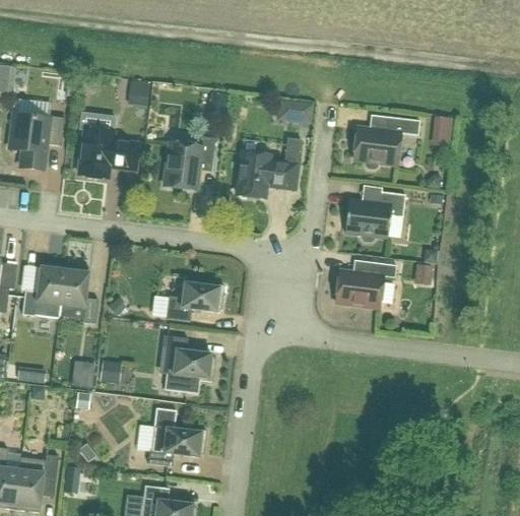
[(0,63),(0,89),(13,92),(16,66),(0,63)]
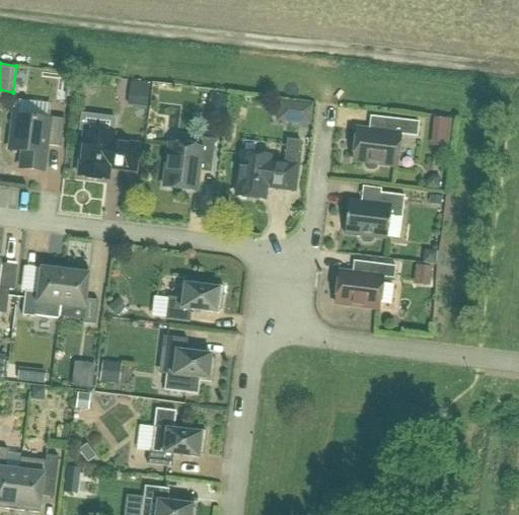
[(135,81),(133,98),(147,99),(149,83),(135,81)]
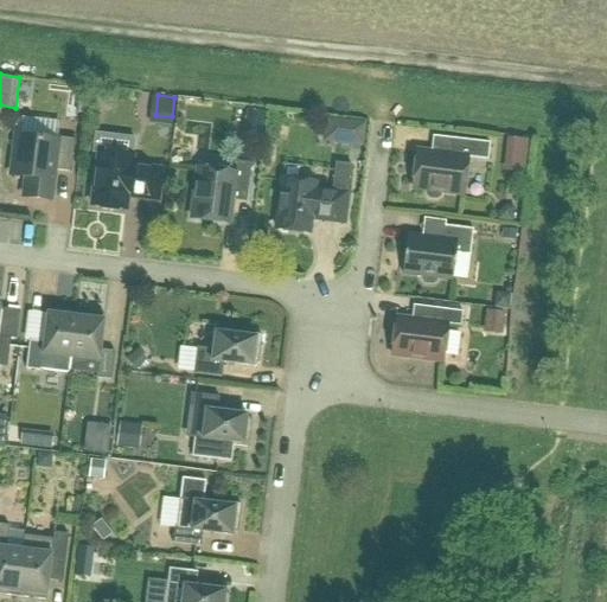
[(248,109),(244,135),(259,136),(262,110),(248,109)]
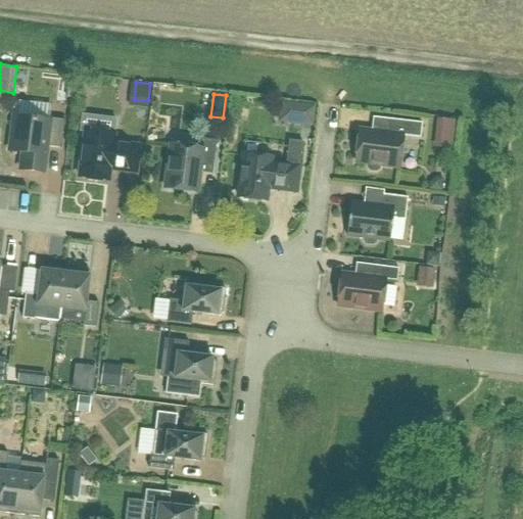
[(315,124),(318,103),(300,101),(298,122),(315,124)]
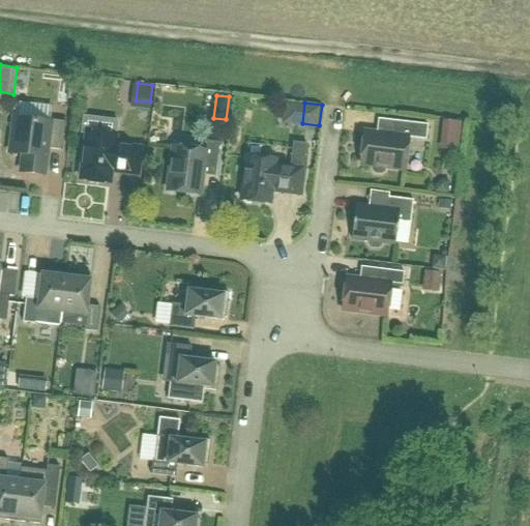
[(23,152),(21,170),(43,173),(48,146),(62,148),(65,119),(51,117),(50,120),(13,116),(9,150),(23,152)]
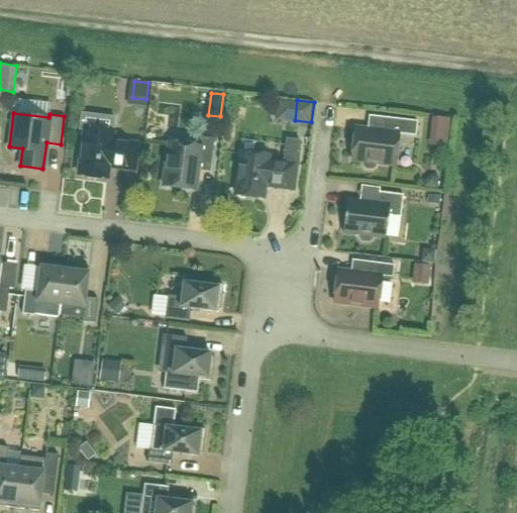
[(363,160),(362,164),(365,167),(372,168),(375,165),(376,161),(394,164),(398,131),(415,133),(417,119),(387,115),(385,129),(355,126),(351,158),(363,160)]
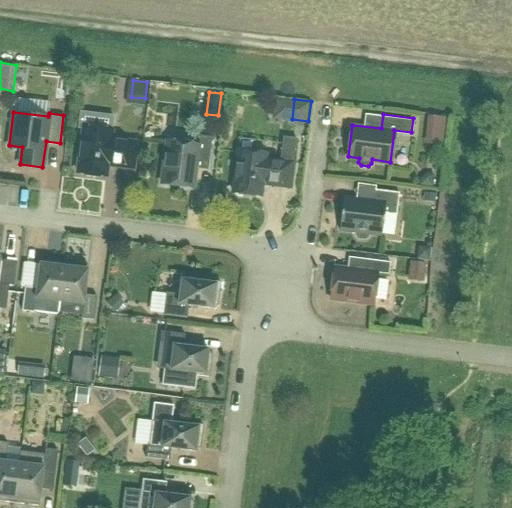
[(428,115),(427,124),(442,125),(443,116),(428,115)]
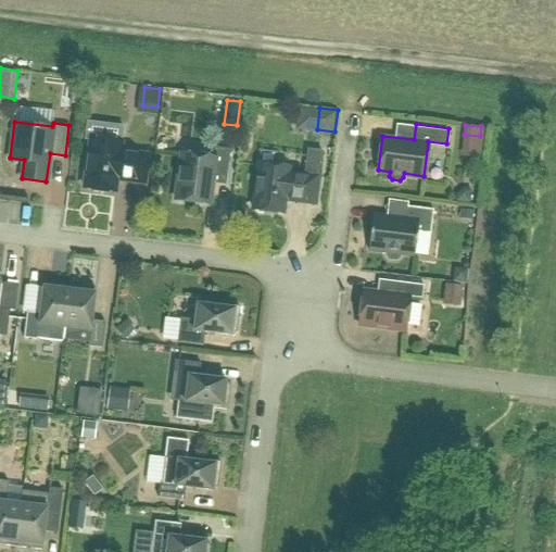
[(121,141),(90,137),(87,167),(83,171),(81,179),(85,183),(85,186),(114,190),(116,177),(144,180),(148,153),(119,150),(121,141)]
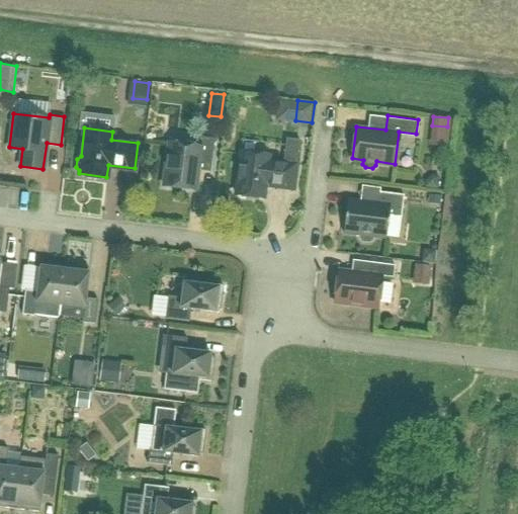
[(163,183),(195,187),(199,159),(211,161),(214,137),(201,135),(200,145),(169,141),(163,183)]
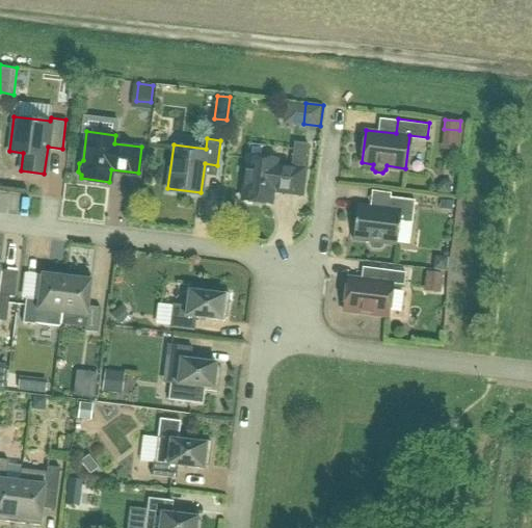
[(270,202),(272,189),(301,192),(304,166),(308,141),(293,140),(290,165),(275,163),(276,158),(247,155),(242,199),(270,202)]
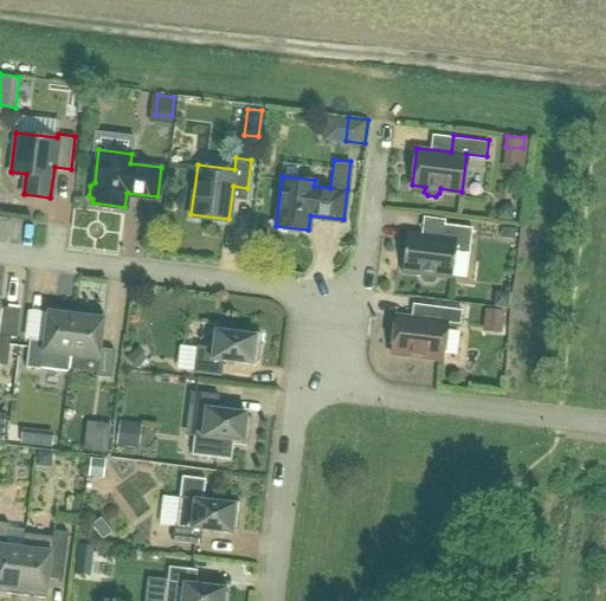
[(498,208),(498,215),(511,218),(513,205),(504,204),(498,208)]
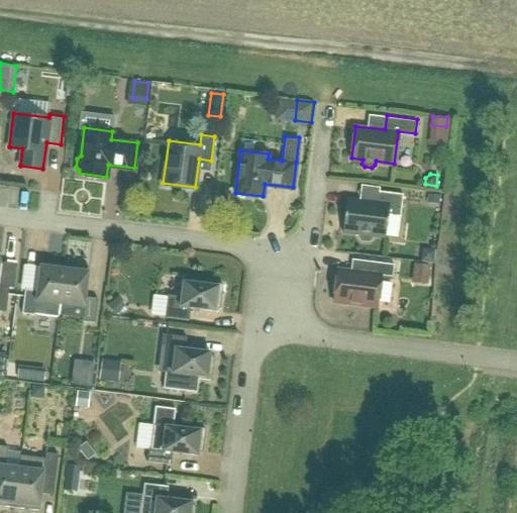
[(379,190),(377,202),(346,198),(342,230),(358,232),(358,236),(360,239),(369,240),(372,237),(372,234),(385,235),(388,213),(400,215),(403,193),(379,190)]
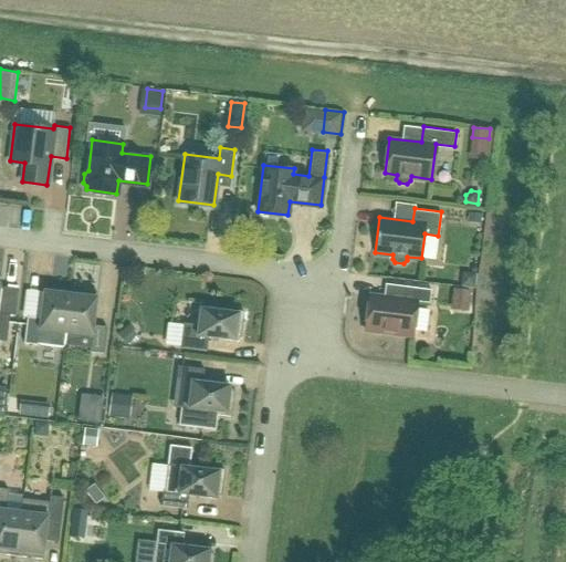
[(0,339),(7,340),(10,313),(0,312),(0,281),(0,280),(0,279),(0,339)]
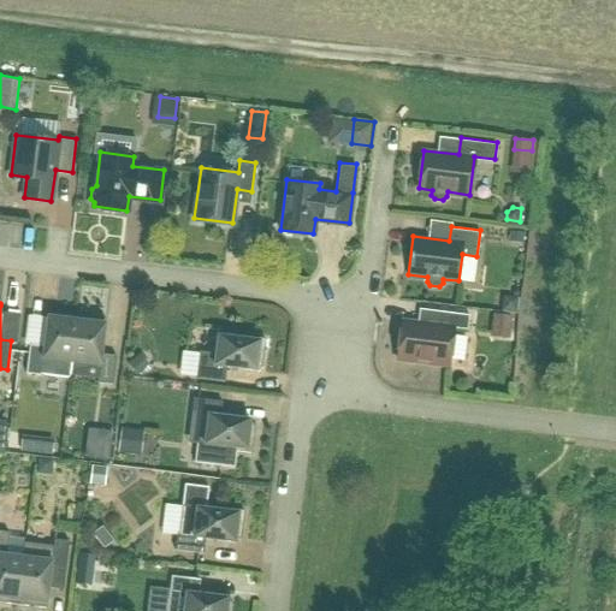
[(439,324),(402,320),(397,357),(449,365),(452,326),(467,328),(469,313),(440,309),(439,324)]
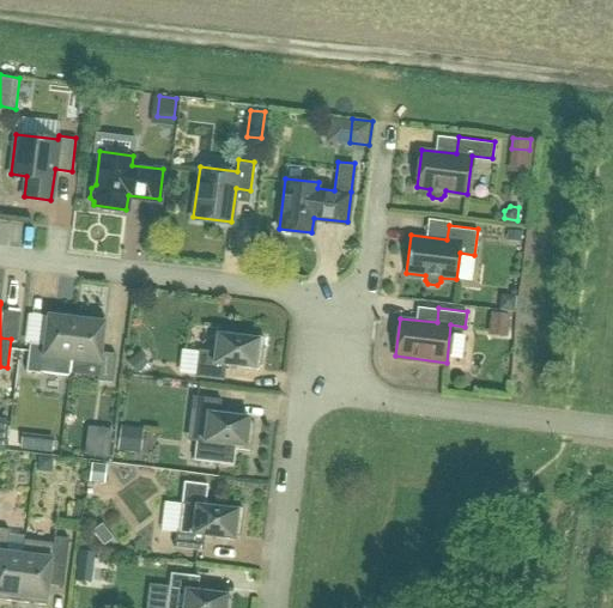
[(30,341),(26,370),(41,372),(41,370),(68,374),(70,359),(71,359),(77,312),(48,309),(43,344),(30,341)]
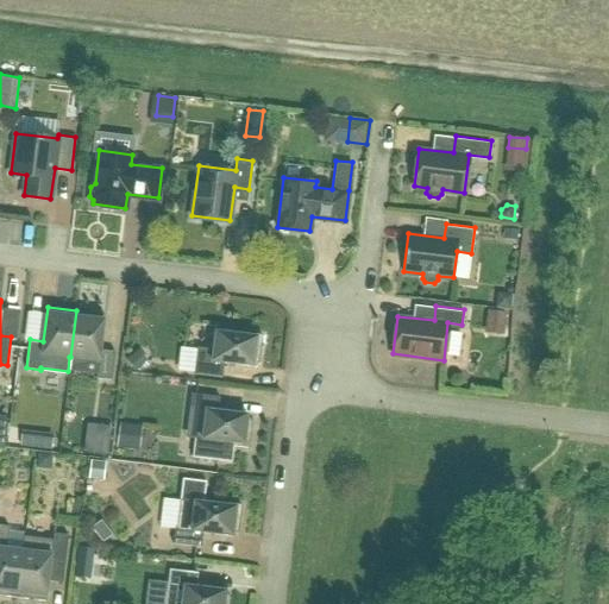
[(490,309),(488,328),(503,331),(506,312),(490,309)]
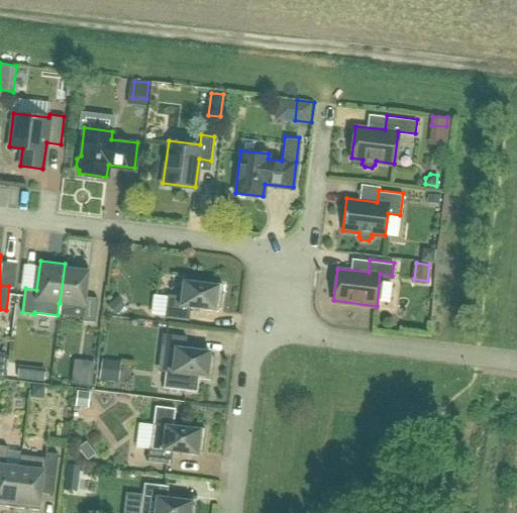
[(65,264),(60,303),(84,306),(82,319),(94,321),(97,297),(85,296),(89,267),(65,264)]
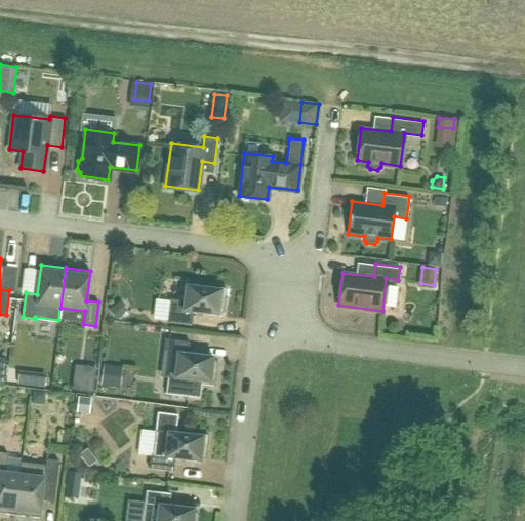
[(170,296),(167,321),(192,324),(193,312),(218,315),(219,312),(224,312),(227,287),(212,285),(211,288),(186,285),(184,298),(170,296)]
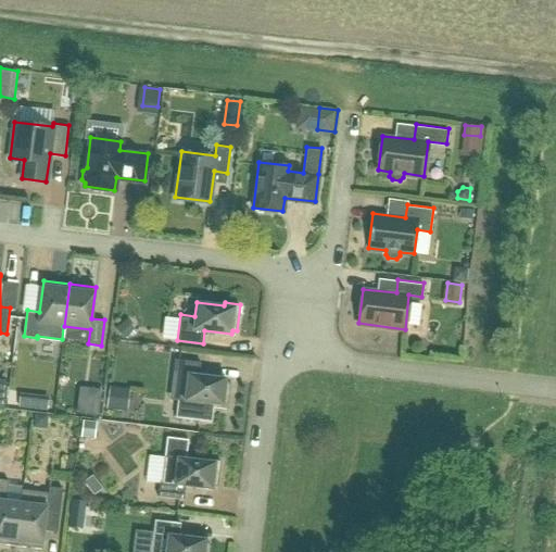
[(129,317),(117,326),(126,337),(137,328),(129,317)]
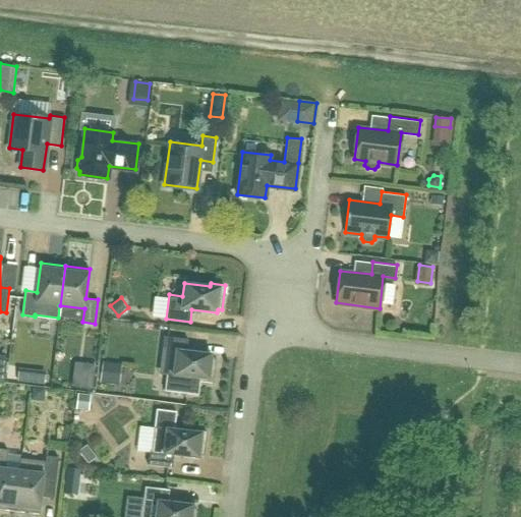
[(467,307),(465,331),(475,331),(476,308),(467,307)]
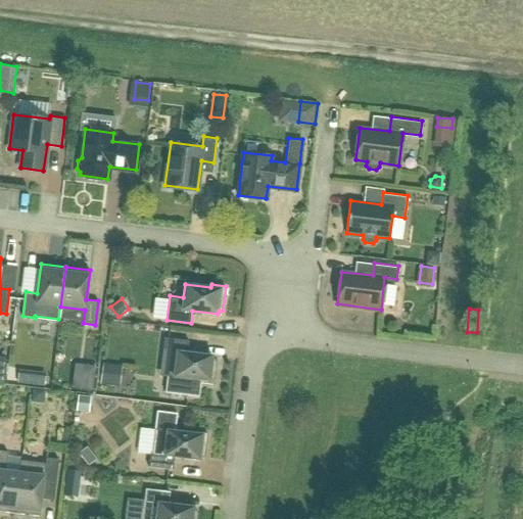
[(210,313),(209,325),(233,327),(234,315),(210,313)]
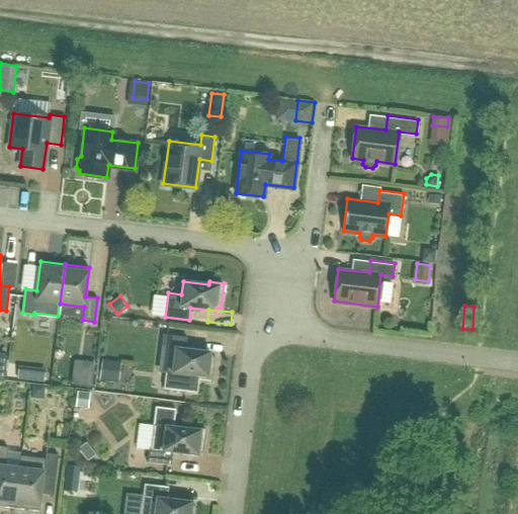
[(163,333),(161,346),(175,347),(172,370),(166,370),(164,388),(196,392),(198,378),(211,379),(214,355),(210,355),(210,351),(185,348),(187,336),(163,333)]
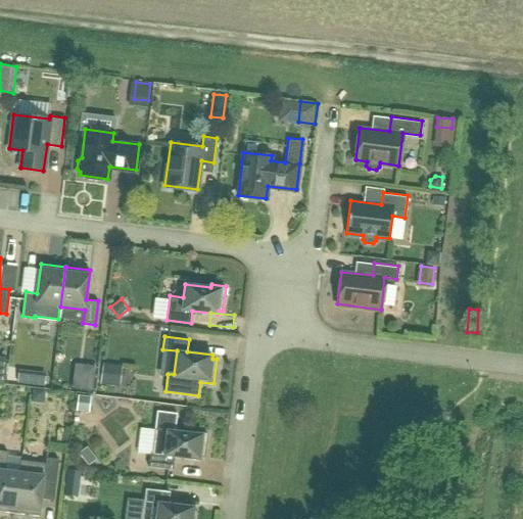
[(99,382),(113,384),(115,365),(102,363),(99,382)]
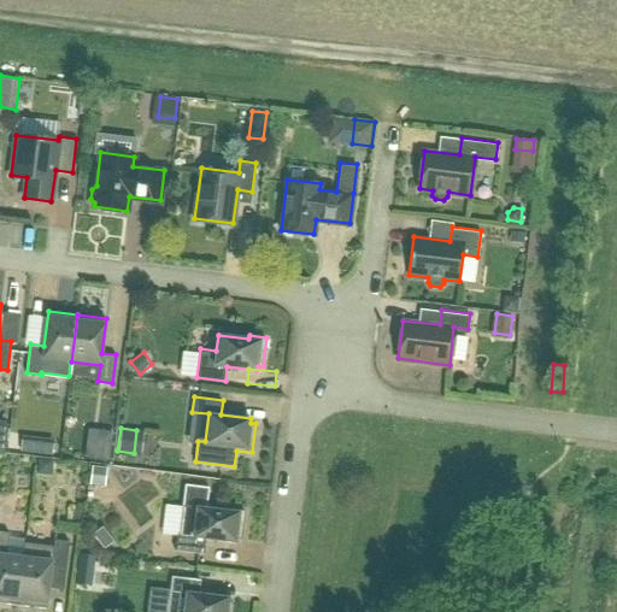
[(92,434),(89,455),(109,458),(111,436),(92,434)]
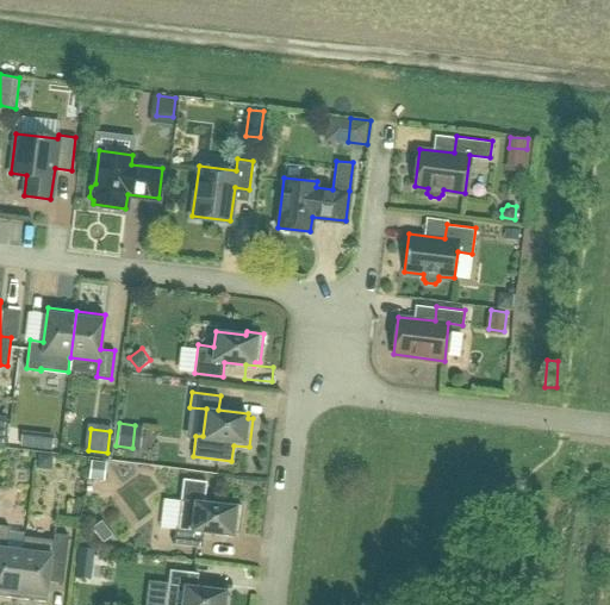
[(38,451),(37,465),(45,466),(50,461),(51,453),(38,451)]
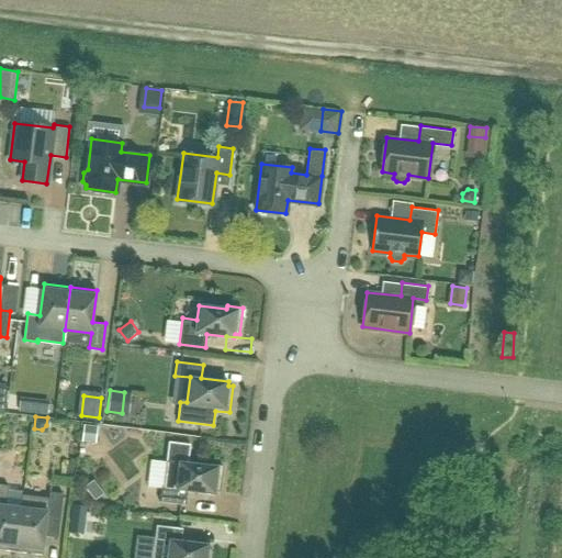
[(85,423),(82,438),(94,439),(97,424),(85,423)]
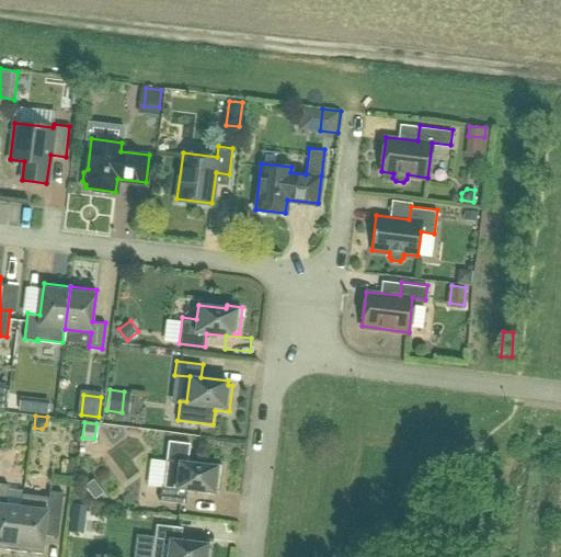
[(150,457),(147,484),(161,486),(159,499),(185,502),(187,489),(215,492),(215,489),(219,490),(222,464),(207,462),(207,464),(187,462),(190,442),(168,440),(165,459),(150,457)]
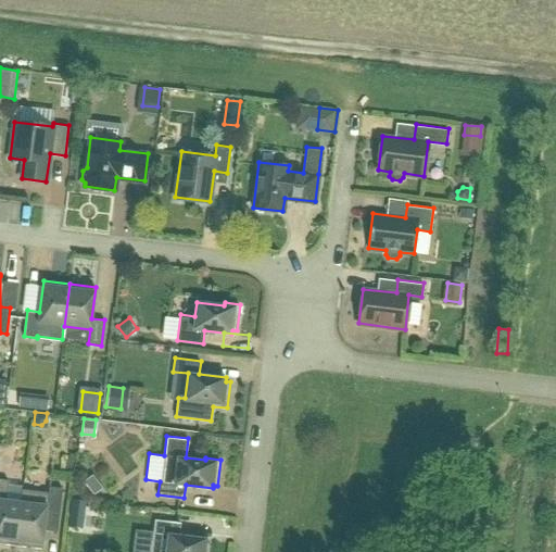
[(0,542),(15,544),(21,501),(20,501),(5,500),(8,479),(0,478),(0,542)]
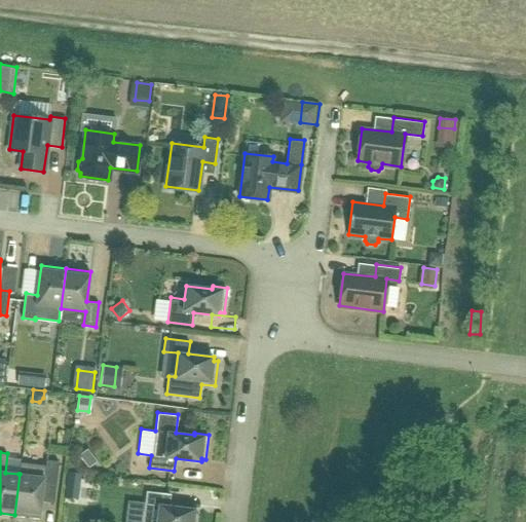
[(45,464),(22,461),(21,461),(19,474),(20,474),(14,515),(39,518),(42,500),(45,500),(50,496),(50,489),(55,490),(59,460),(46,459),(45,464)]
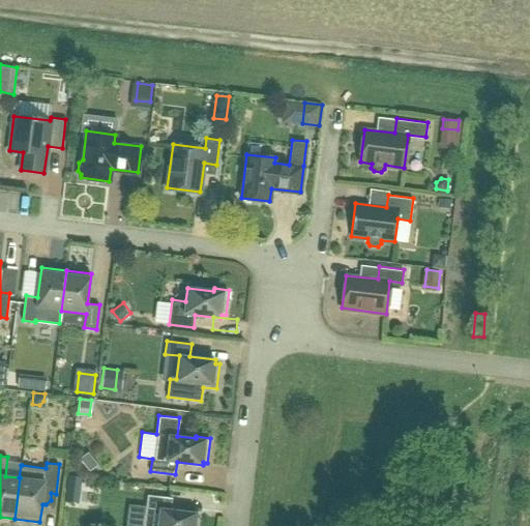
[(77,501),(80,476),(67,475),(64,500),(77,501)]
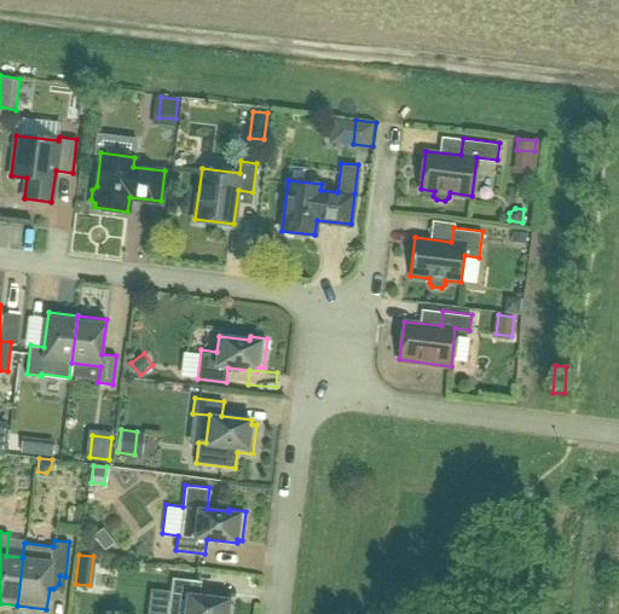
[(171,592),(167,613),(232,613),(235,603),(230,603),(230,600),(200,595),(202,581),(173,578),(171,592)]
